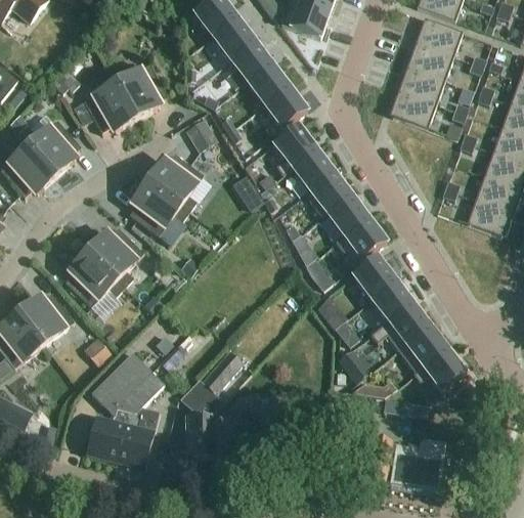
[(0,0),(0,18),(10,7),(28,22),(44,0),(0,0)]
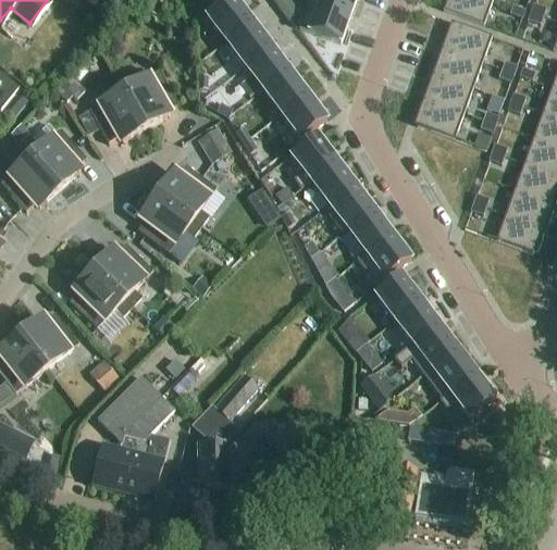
[(224,0),(207,14),(226,39),(252,20),(237,0),(224,0)]
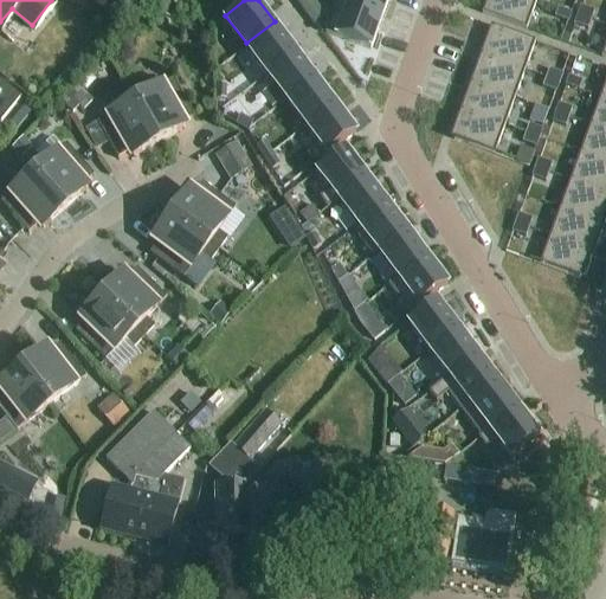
[(335,0),(326,27),(371,44),(382,12),(349,0),(335,0)]
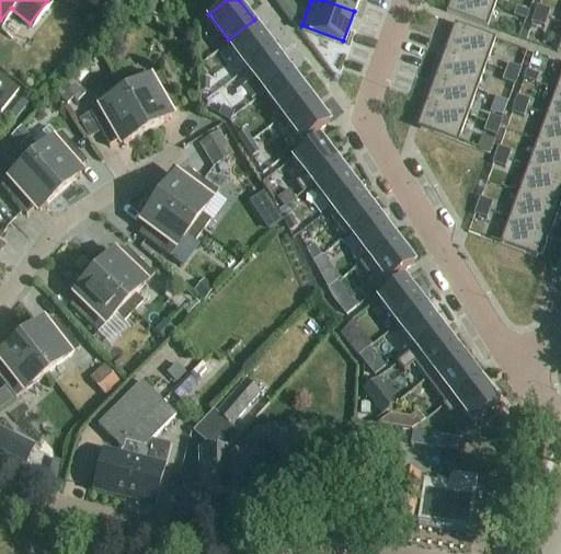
[(323,0),(354,11),(357,0),(323,0)]
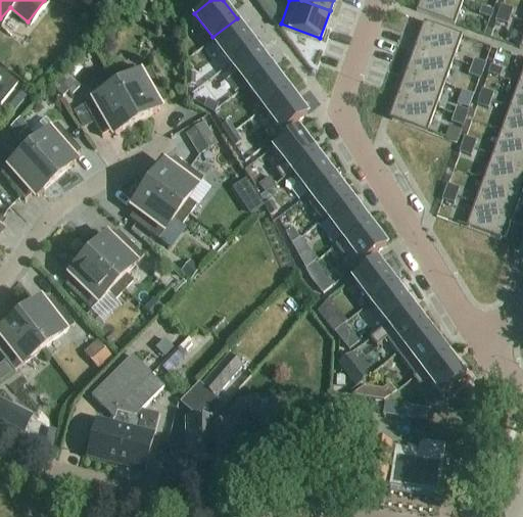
[(418,0),(416,7),(455,20),(462,0),(418,0)]
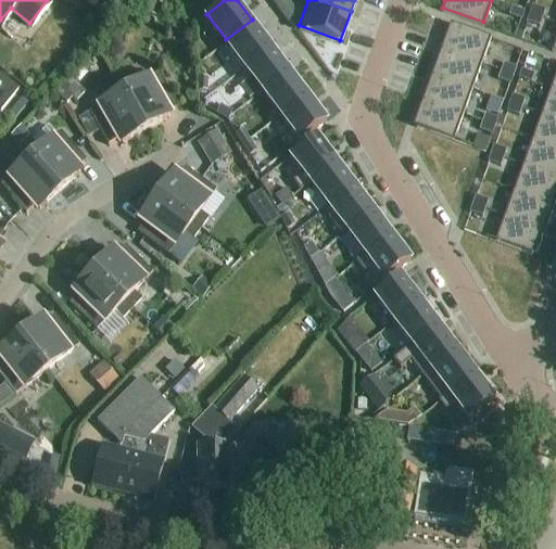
[(533,1),(530,10),(542,13),(545,5),(533,1)]
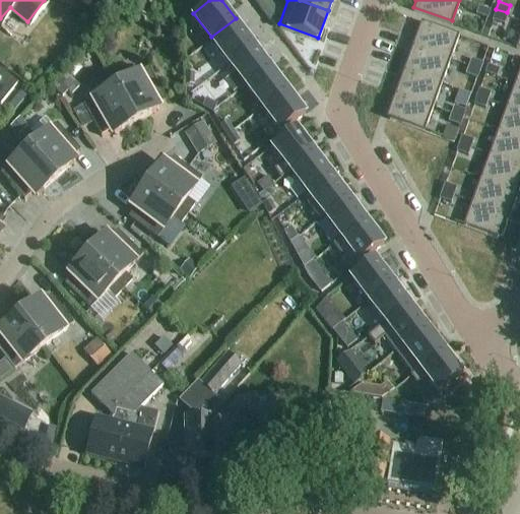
[(478,3),(476,10),(488,14),(490,7),(478,3)]
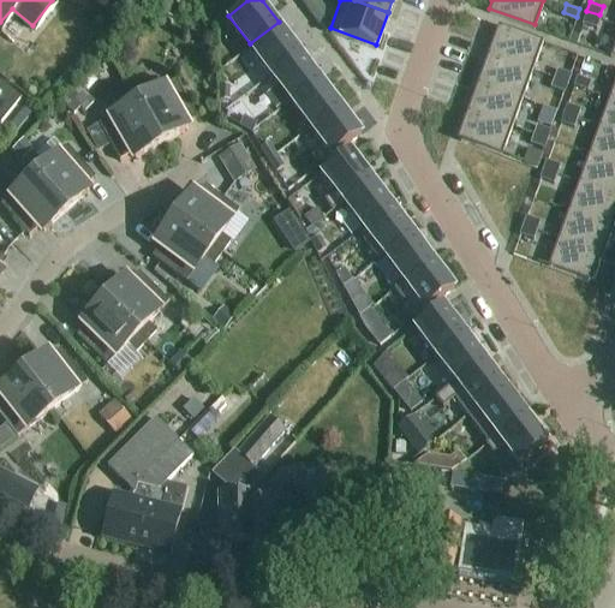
[(586,11),(583,19),(596,24),(599,15),(586,11)]
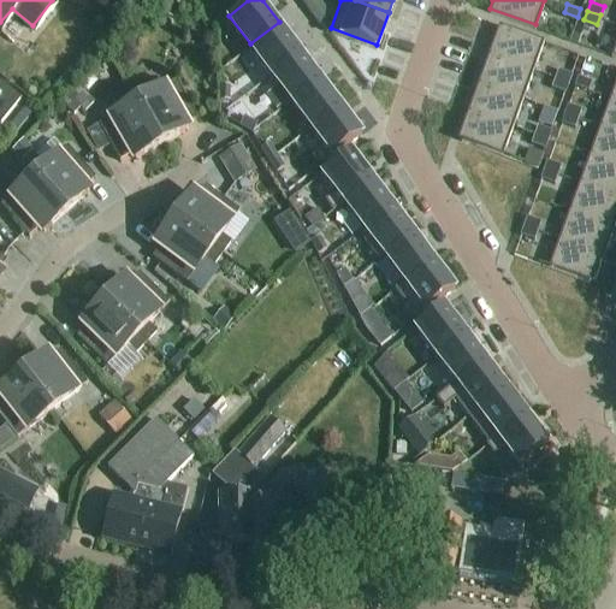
[(499,21),(489,49),(533,66),(544,37),(499,21)]
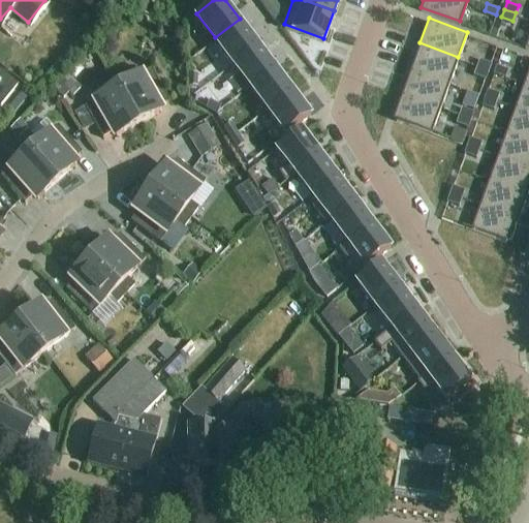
[(240,19),(215,37),(232,61),(257,41),(240,19)]
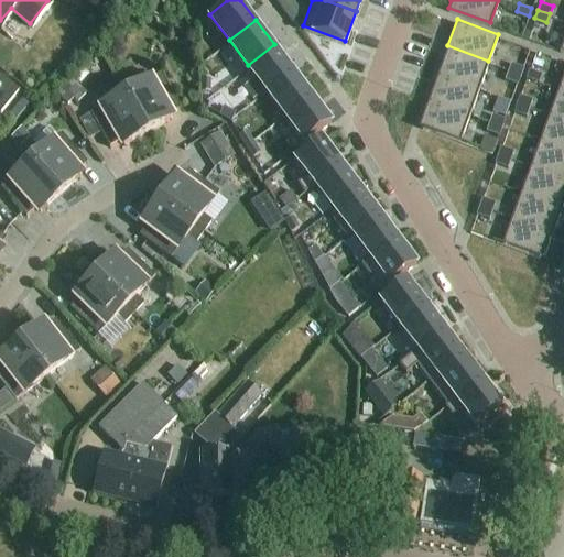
[(274,44),(248,65),(266,89),(293,68),(274,44)]
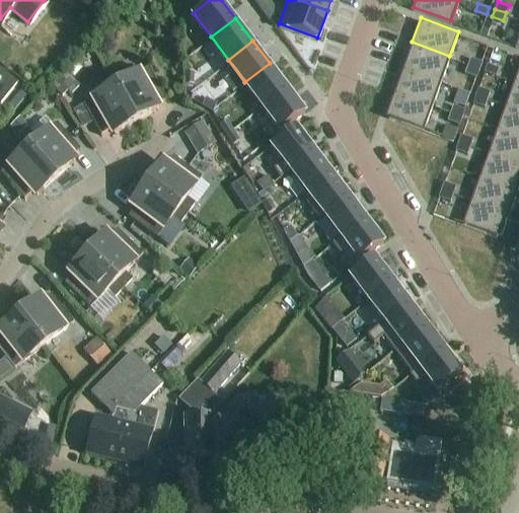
[(412,42),(402,66),(441,79),(449,56),(412,42)]
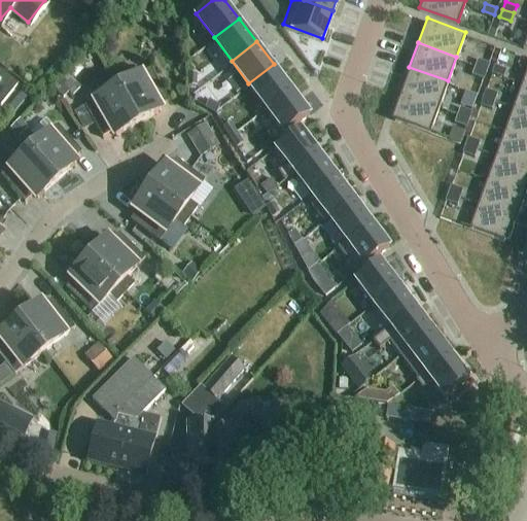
[(478,56),(475,63),(486,67),(489,60),(478,56)]
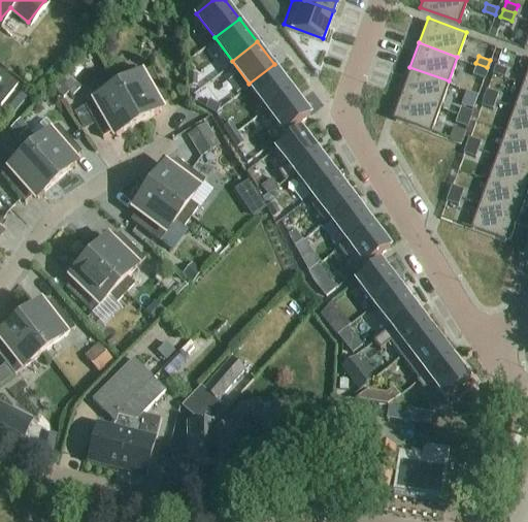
[(32,72),(41,83),(53,72),(43,62),(32,72)]
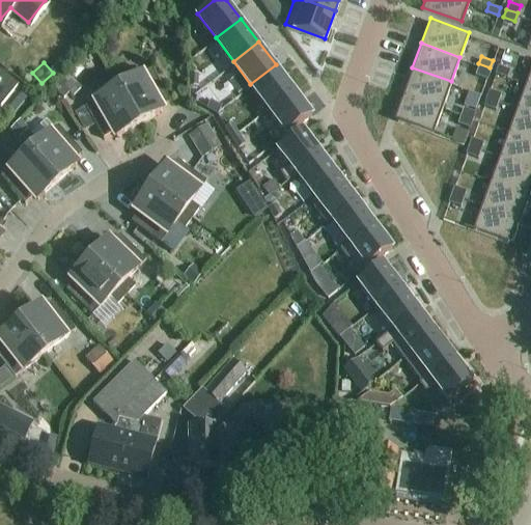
[(136,62),(123,70),(113,76),(138,120),(161,107),(158,103),(169,97),(150,64),(140,71),(136,62)]
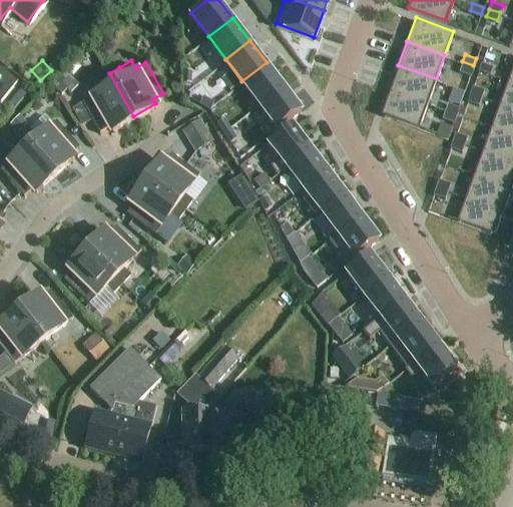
[(482,60),(479,67),(490,71),(492,64),(482,60)]
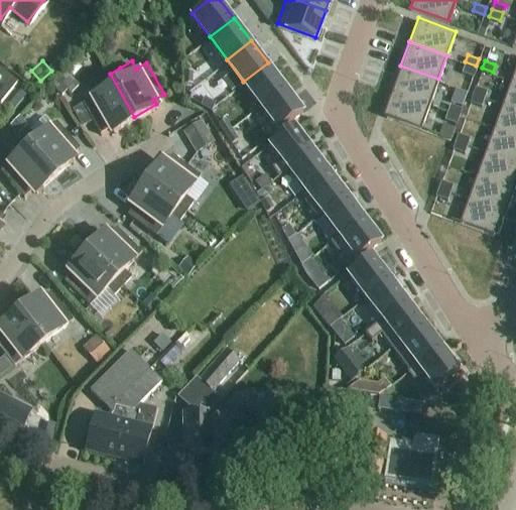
[(465,61),(463,70),(473,74),(476,66),(465,61)]
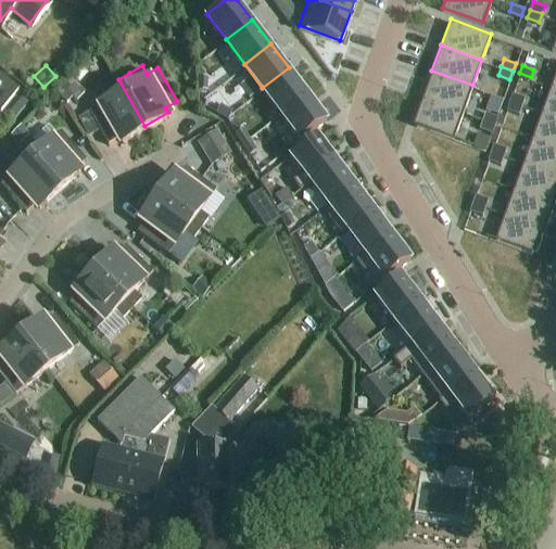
[(289,67),(262,88),(280,112),(307,92),(289,67)]
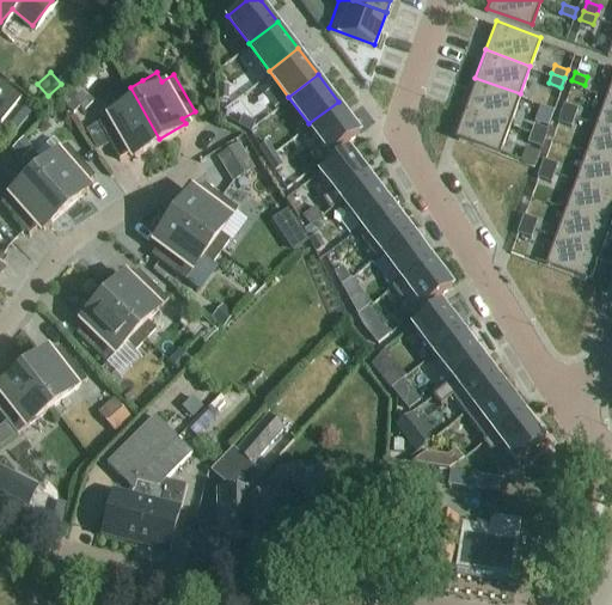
[(0,118),(20,93),(0,77),(0,118)]
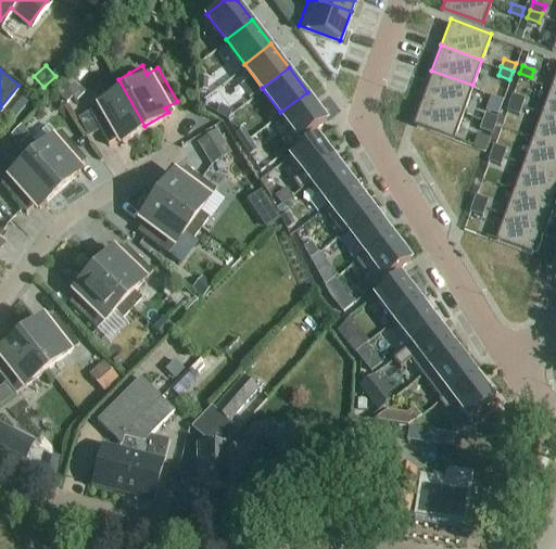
[(431,71),(422,96),(464,111),(472,85),(431,71)]
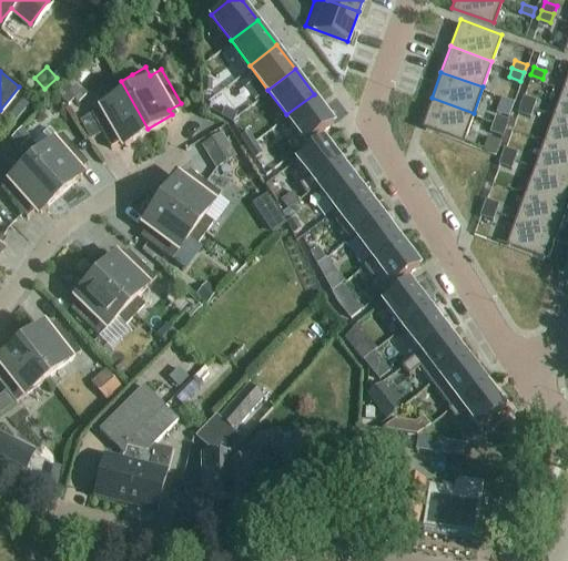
[(201,87),(212,87),(212,73),(201,73),(201,87)]
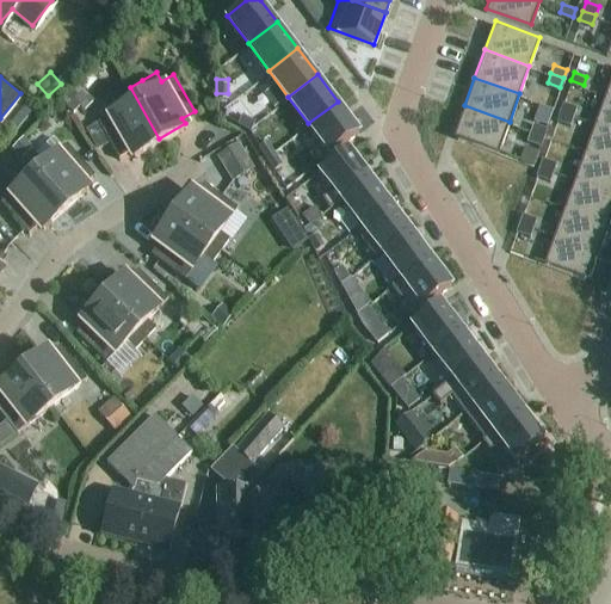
[(119,105),(97,118),(85,125),(98,146),(109,140),(118,155),(130,148),(134,153),(159,139),(130,87),(127,88),(124,85),(111,92),(119,105)]
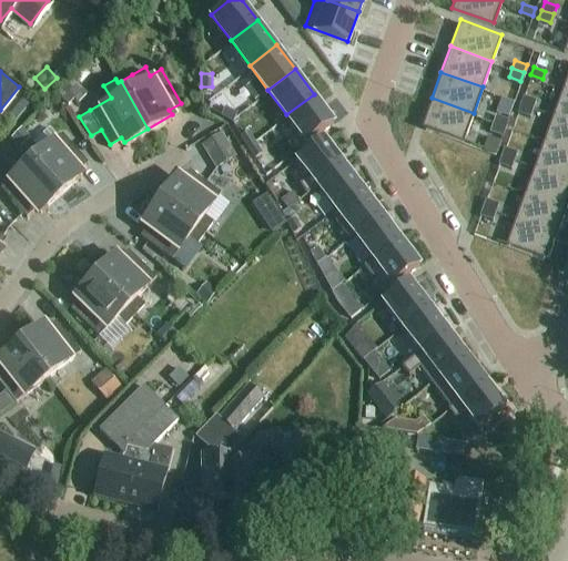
[(567,87),(563,85),(553,111),(567,116),(567,87)]
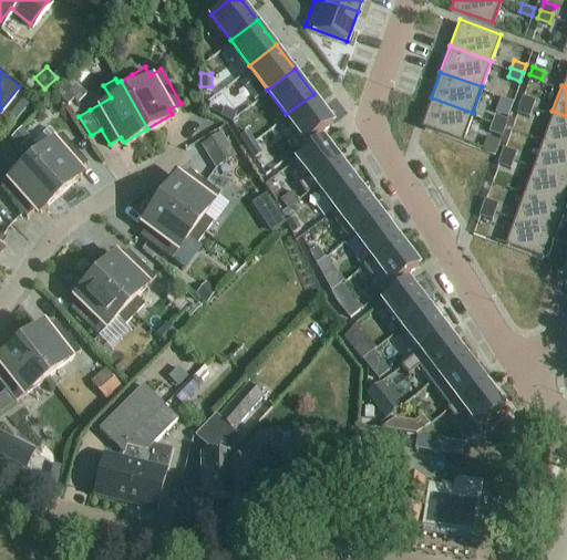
[(523,92),(519,101),(532,105),(535,96),(523,92)]
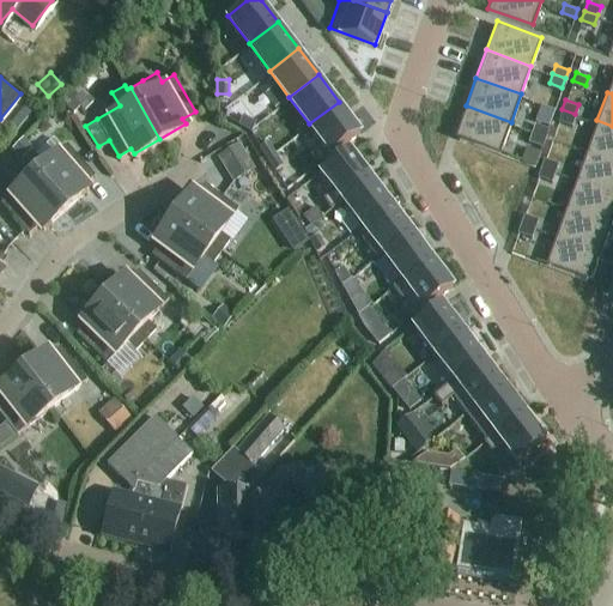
[(339,102),(309,123),(331,152),(359,129),(339,102)]
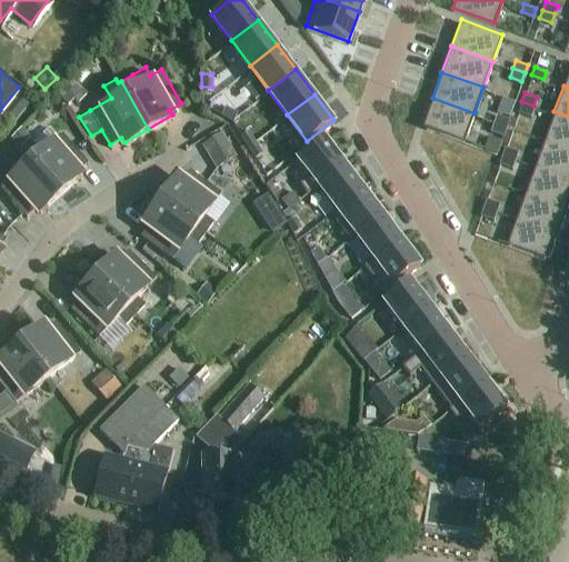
[(432,98),(422,124),(465,140),(475,113),(432,98)]
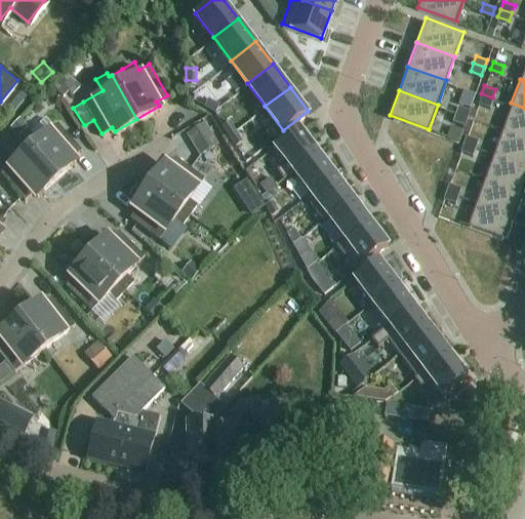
[(481,93),(479,101),(489,105),(492,97),(481,93)]
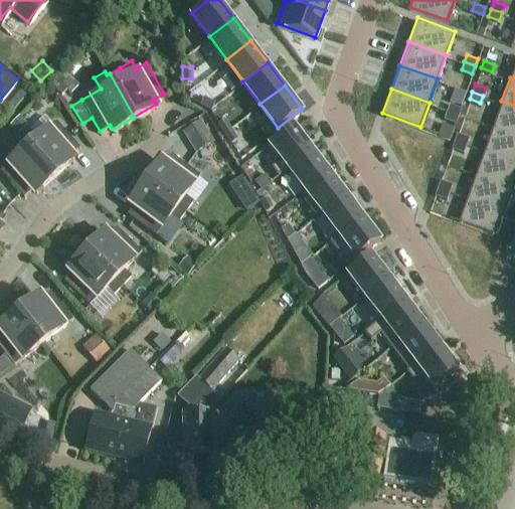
[(210,107),(215,98),(204,93),(200,101),(210,107)]
